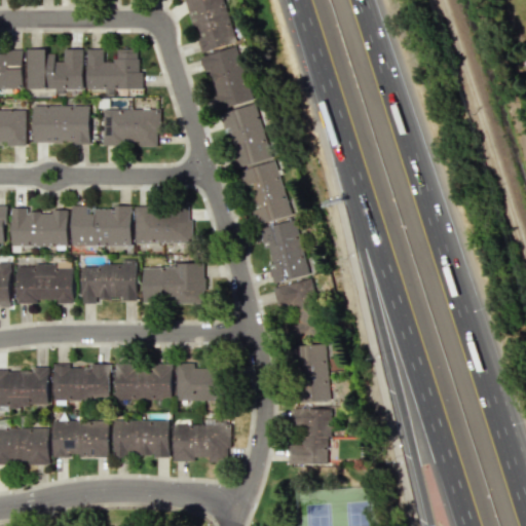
[(183,0),(192,27),(195,26),(203,51),(235,42),(222,0),(183,0)]
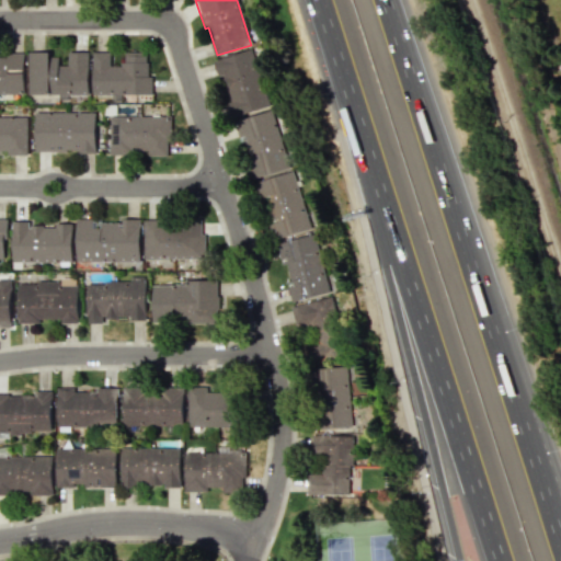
[(213,60),(217,76),(221,75),(230,102),(227,102),(231,118),(271,106),(254,48),(213,60)]
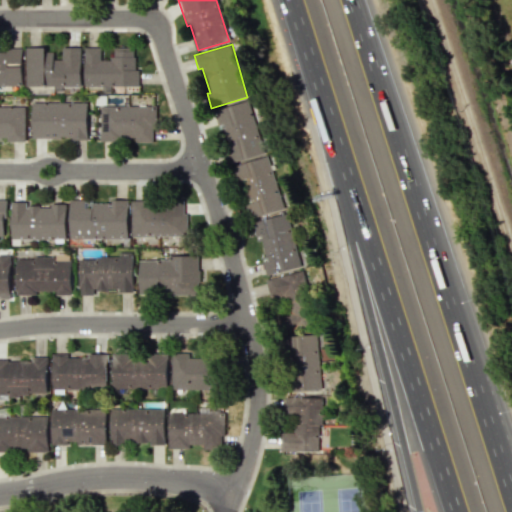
[(81,86),(80,47),(61,47),(61,59),(53,59),(53,52),(45,52),(45,47),(25,47),(25,86),(81,86)]
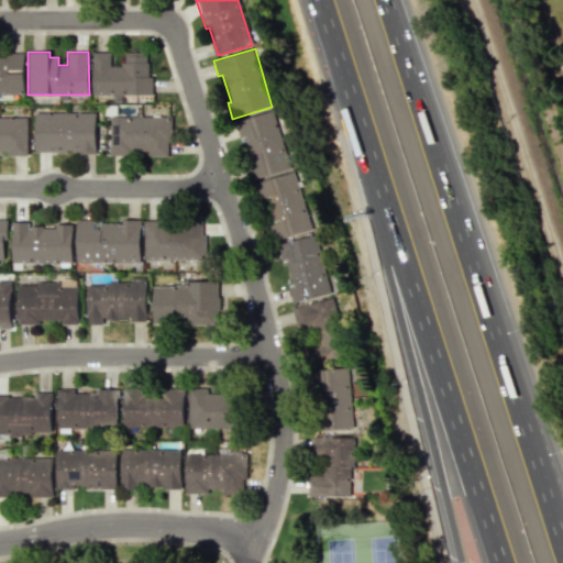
[(92,95),(112,95),(112,101),(133,101),(133,95),(152,95),(153,75),(147,75),(147,52),(121,52),(121,65),(110,65),(110,52),(92,52),(92,95)]
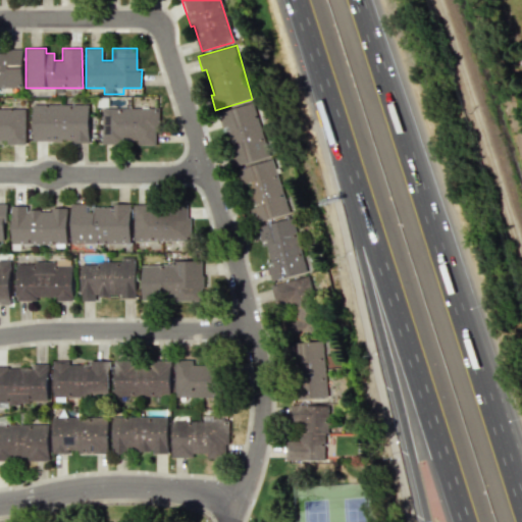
[(22,49),(6,49),(6,50),(0,50),(0,87),(22,88),(22,49)]
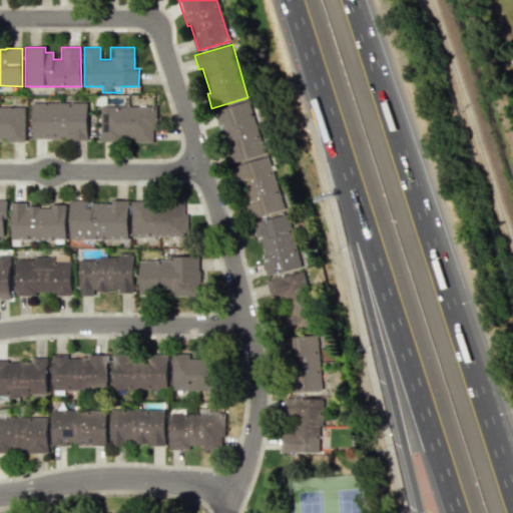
[(216,109),(245,220),(281,210),(251,100),(216,109)]
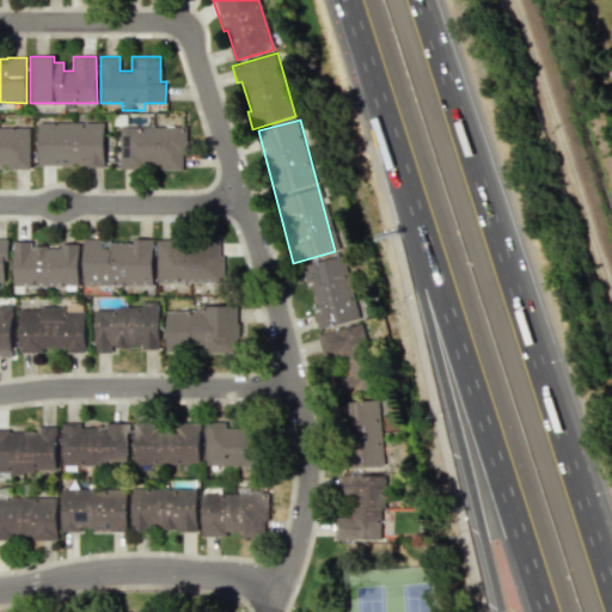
[(37,165),(103,166),(104,123),(38,122),(37,165)]
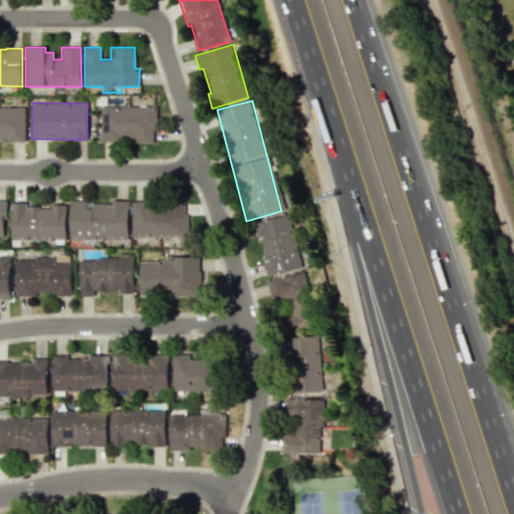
[(100,106),(100,141),(155,141),(154,105),(100,106)]
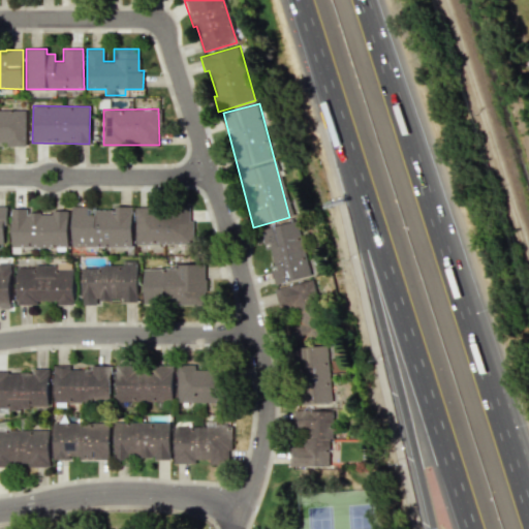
[(25,146),(25,110),(0,110),(0,142),(6,142),(6,146),(25,146)]
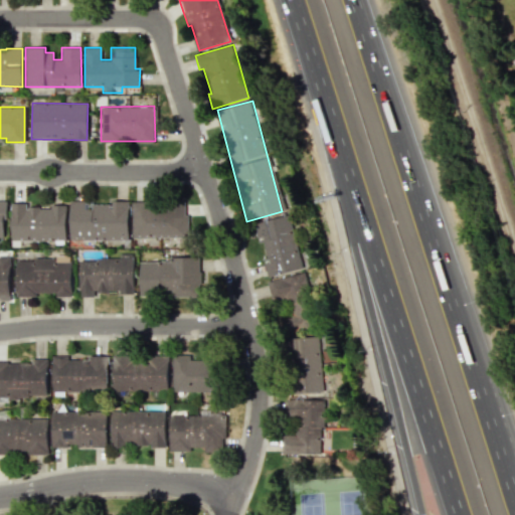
[(69,239),(129,238),(128,201),(69,202),(69,239)]
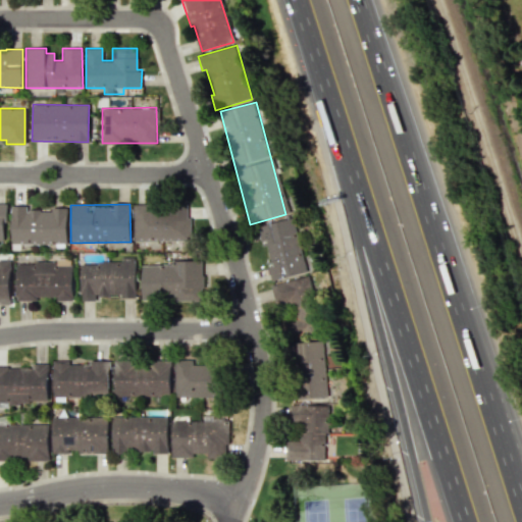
[(11,244),(66,245),(66,209),(27,209),(27,206),(11,205),(11,244)]
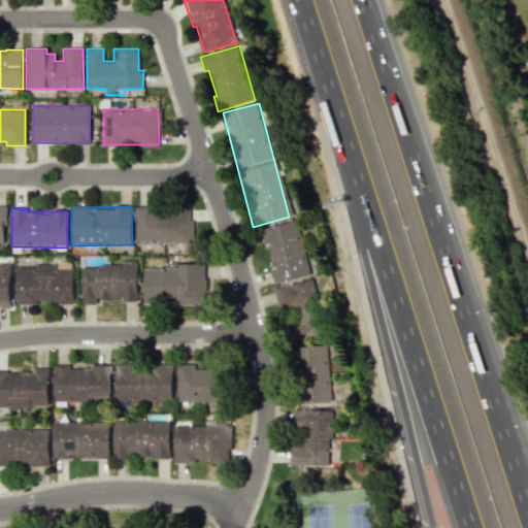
[(135,244),(192,244),(192,208),(135,208),(135,244)]
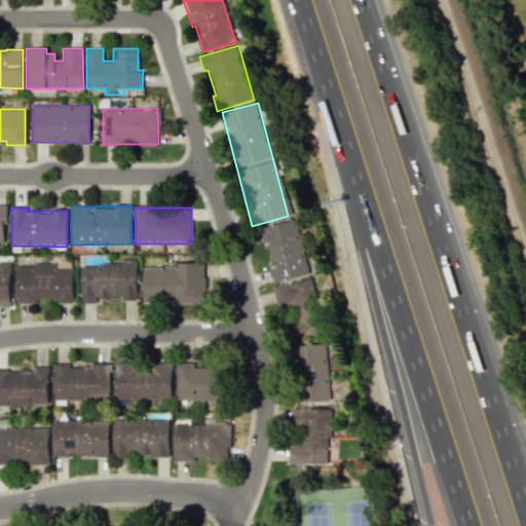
[(307,275),(295,220),(258,228),(263,249),(265,248),(273,283),(307,275)]
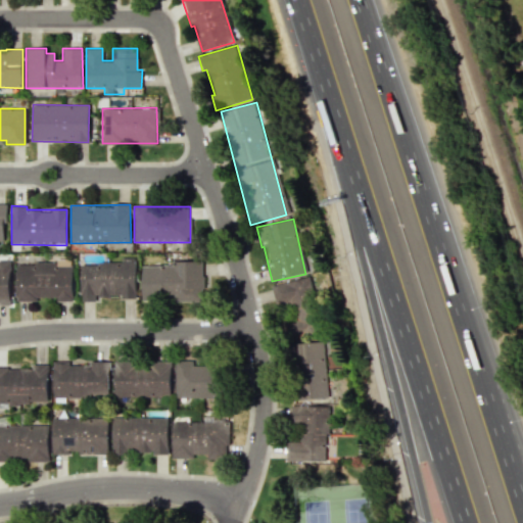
[(81,298),(123,298),(123,299),(136,298),(136,257),(121,257),(121,263),(80,264),(81,298)]
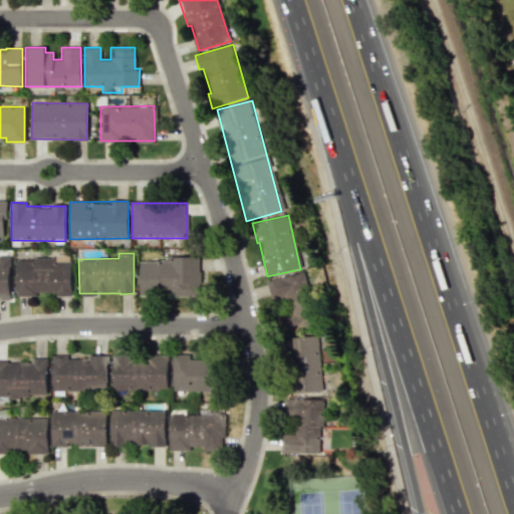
[(16,259),(16,296),(36,295),(36,294),(71,294),(71,255),(56,255),(56,258),(16,259)]
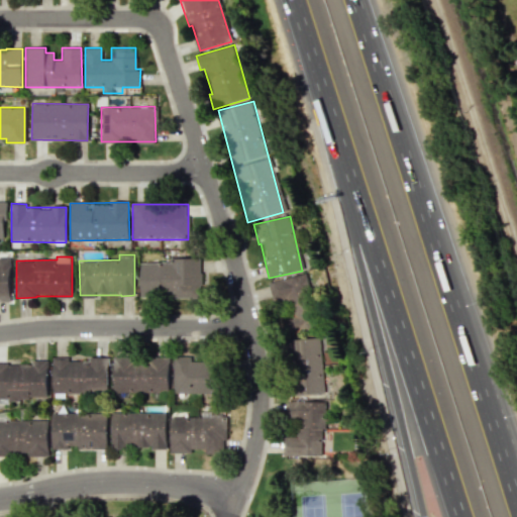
[(10,257),(0,257),(0,301),(10,301),(10,257)]
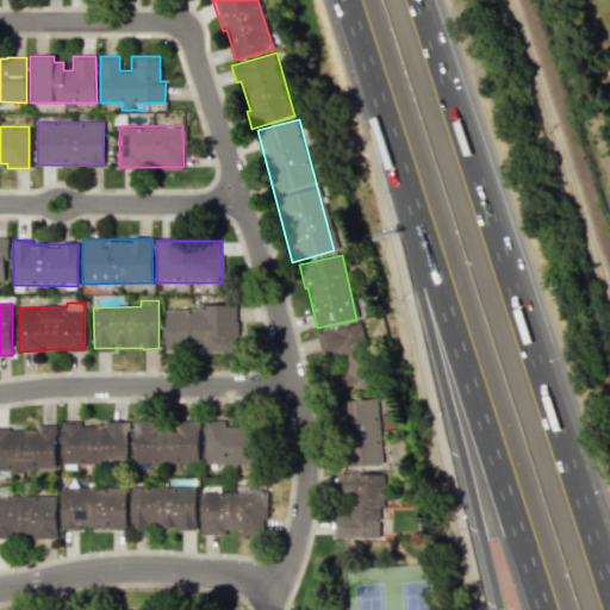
[(166,309),(165,352),(235,352),(236,305),(201,304),(201,310),(166,309)]
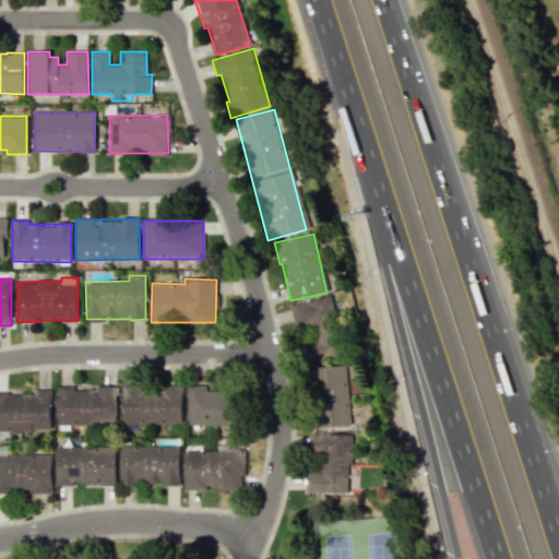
[(295,326),(334,317),(329,296),(289,306),(295,326)]
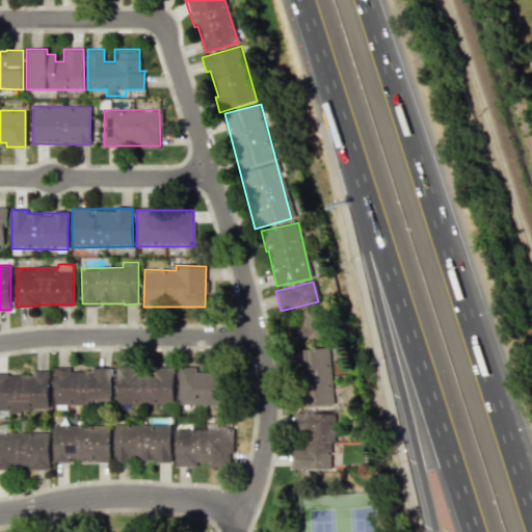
[(300,338),(304,324),(310,326),(312,318),(298,314),(291,335),(300,338)]
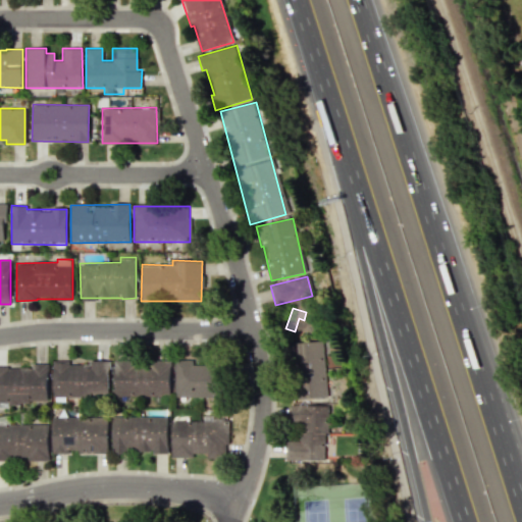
[(328,398),(325,352),(331,352),(330,341),(290,343),(294,400),(328,398)]
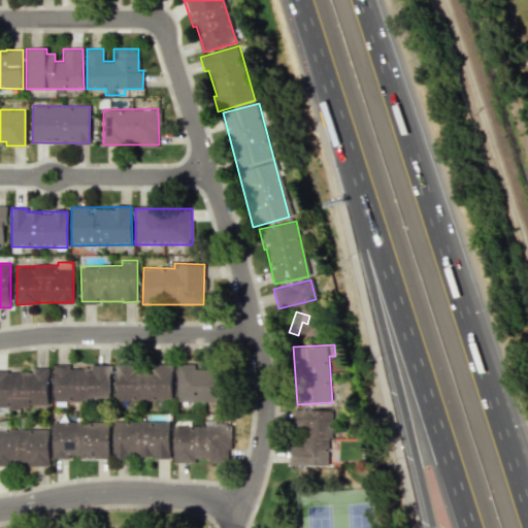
[(176,398),(217,400),(218,369),(197,368),(197,364),(177,363),(176,398)]
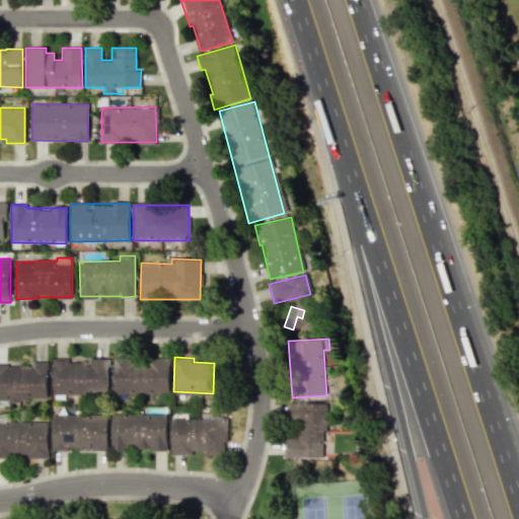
[(53,392),(108,392),(108,358),(88,359),(88,360),(52,361),(53,392)]
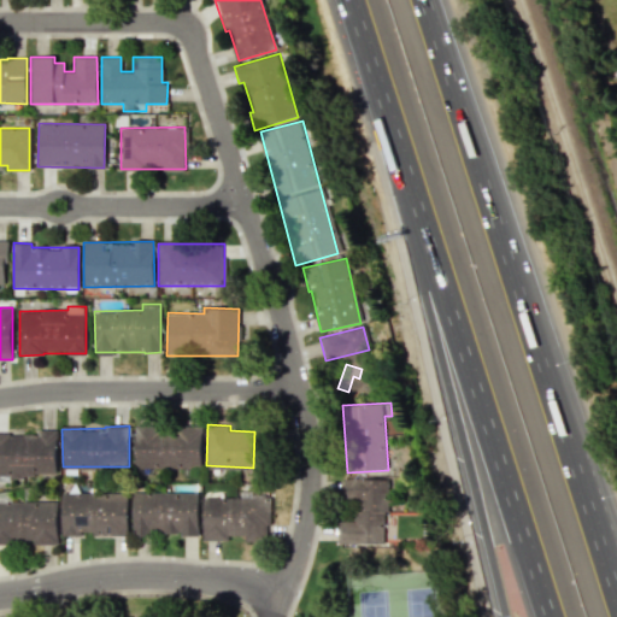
[(135,425),(135,468),(201,469),(201,425),(135,425)]
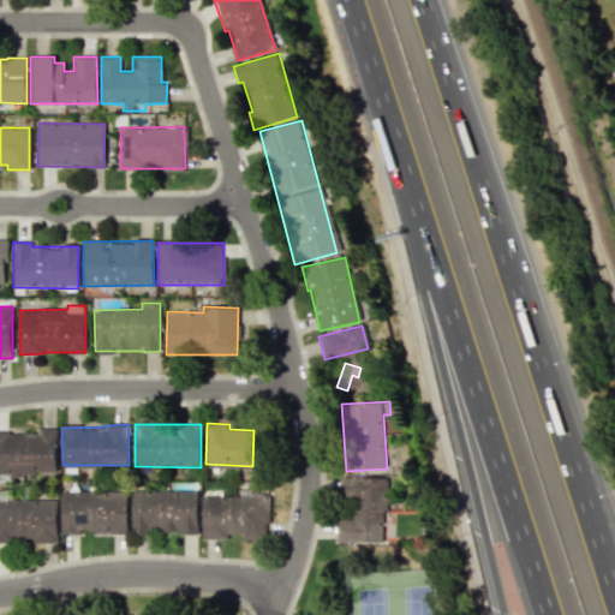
[(0,473),(55,475),(57,429),(37,429),(37,433),(0,431),(0,473)]
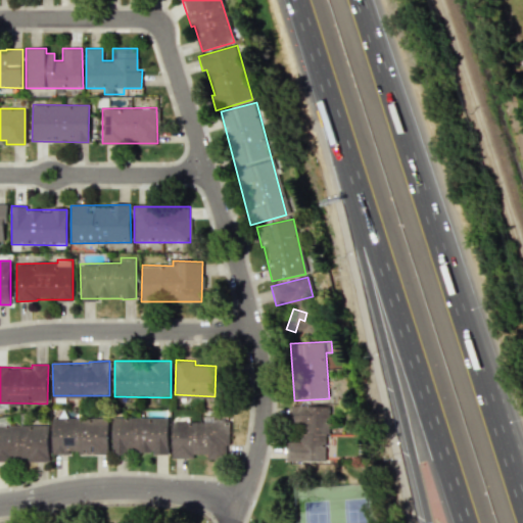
[(285,461),(327,461),(327,406),(290,406),(290,428),(299,428),(299,441),(286,441),(285,461)]
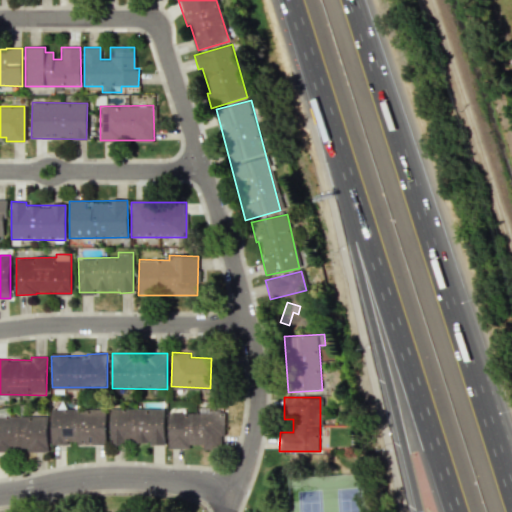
[(168,413),(168,447),(223,448),(223,412),(209,412),(209,407),(198,407),(198,413),(168,413)]
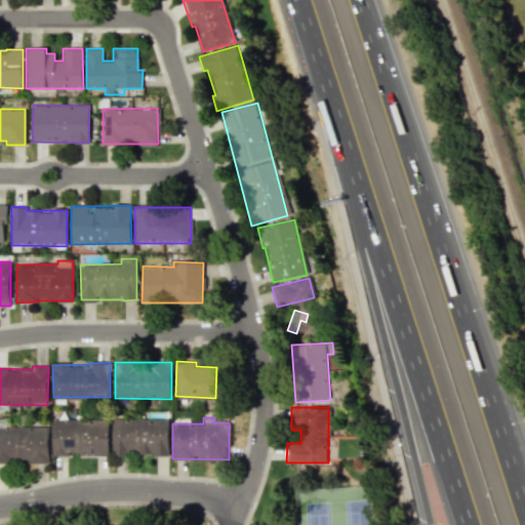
[(168,418),(113,419),(113,455),(168,454),(168,418)]
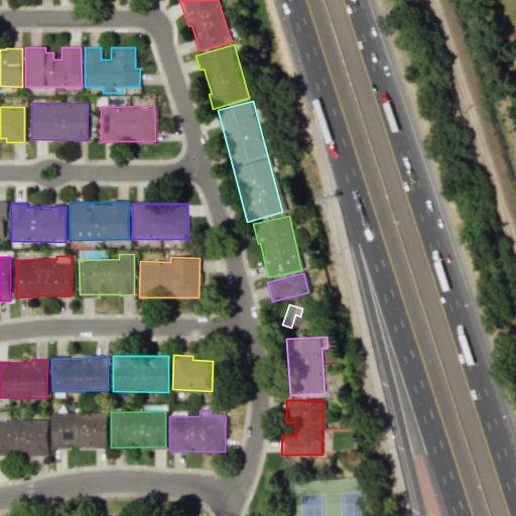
[(51,447),(77,447),(77,448),(107,448),(107,413),(89,413),(51,413),(51,447)]
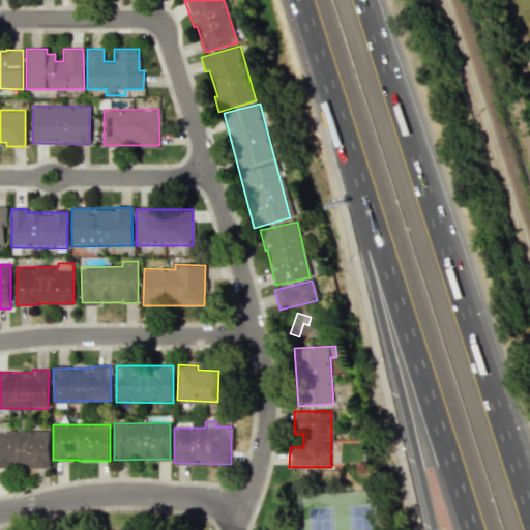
[(49,431),(0,431),(0,466),(50,466),(49,431)]
